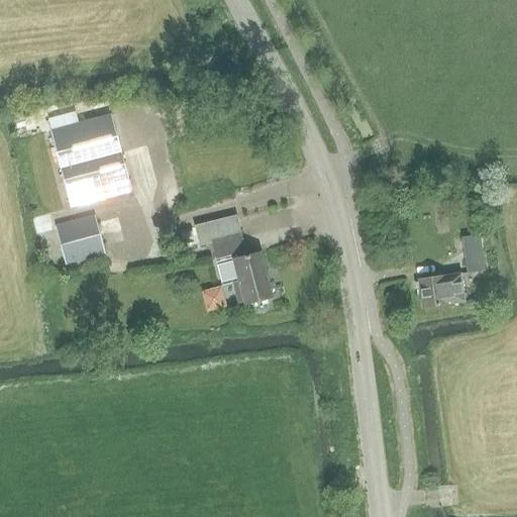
[(71,208),(132,192),(112,115),(50,131),(71,208)]
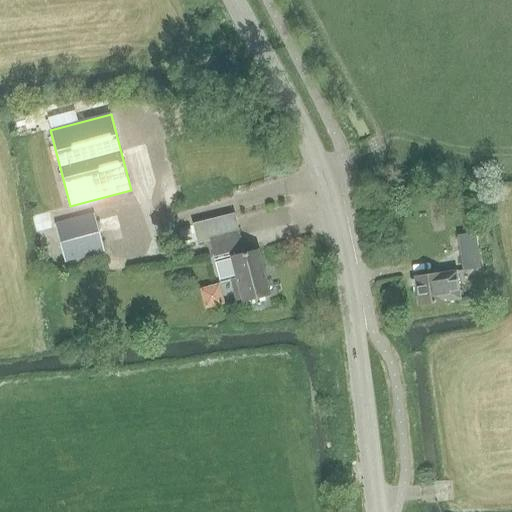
[(65,262),(104,251),(94,214),(55,224),(65,262)]
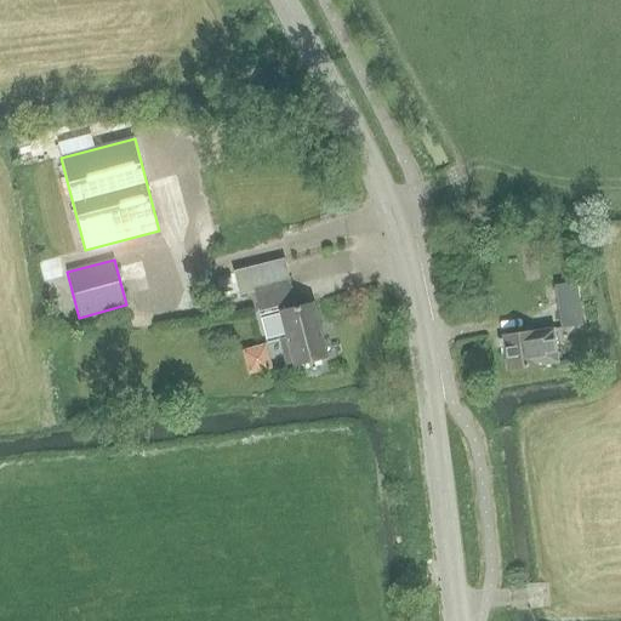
[(290,279),(254,289),(268,346),(279,343),(284,366),(294,364),(295,366),(328,358),(313,305),(297,308),(290,279)]
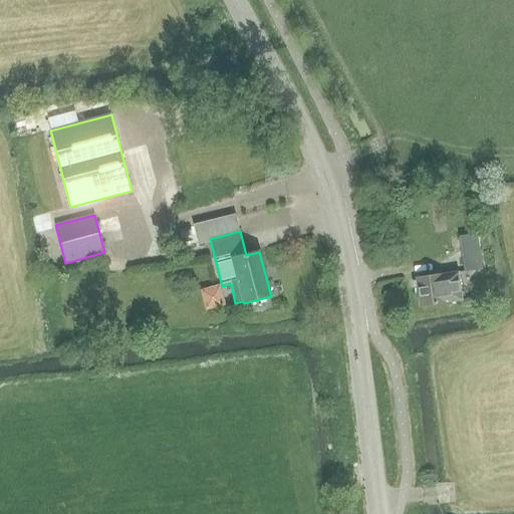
[(460,243),(463,272),(482,270),(477,241),(476,235),(459,237),(460,243)]
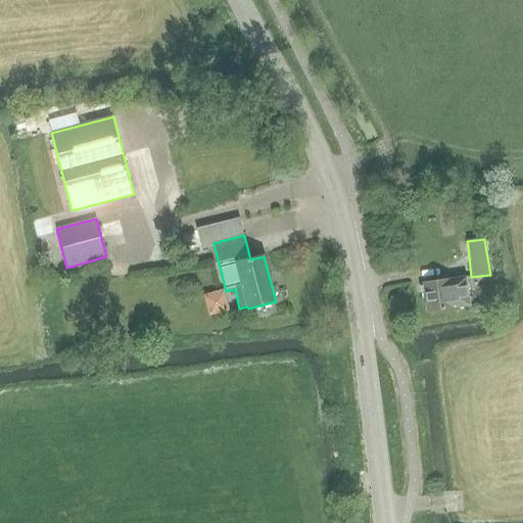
[(427,313),(470,306),(466,277),(423,283),(427,313)]
